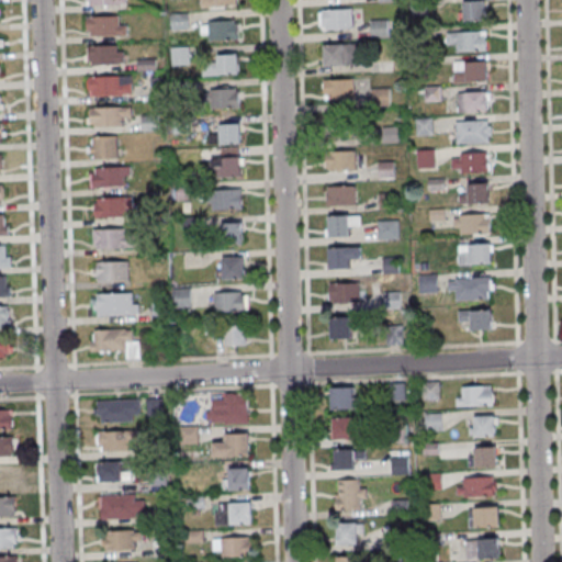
[(486,21),(486,0),(461,0),(461,21),(486,21)]
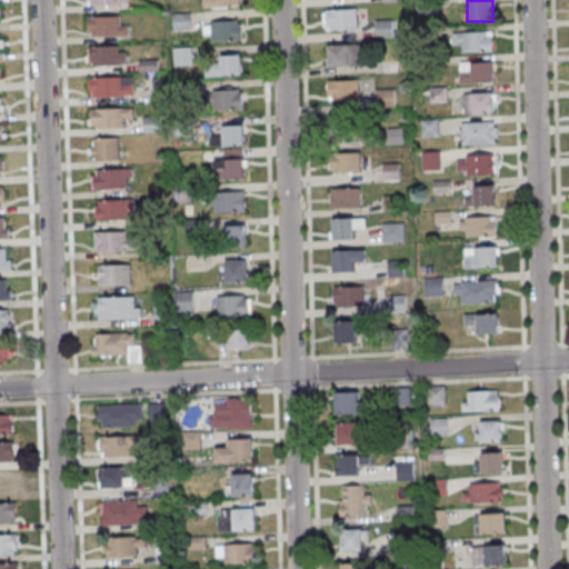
[(358,10),(325,10),(325,31),(358,31),(358,10)]
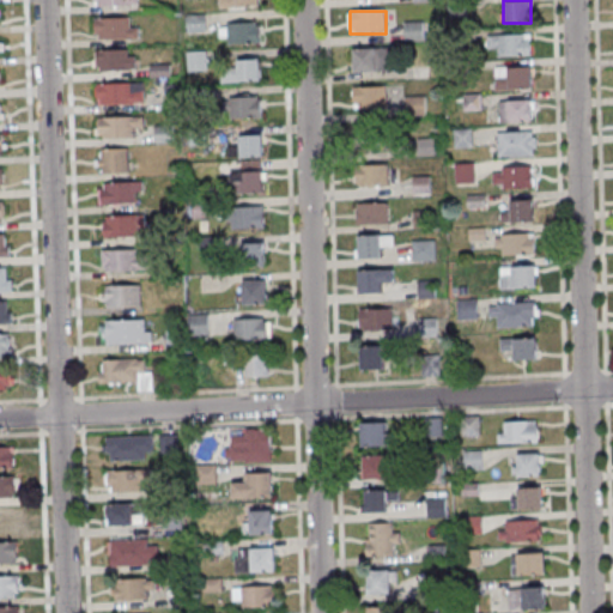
[(188,16),(188,32),(205,32),(205,16),(188,16)]
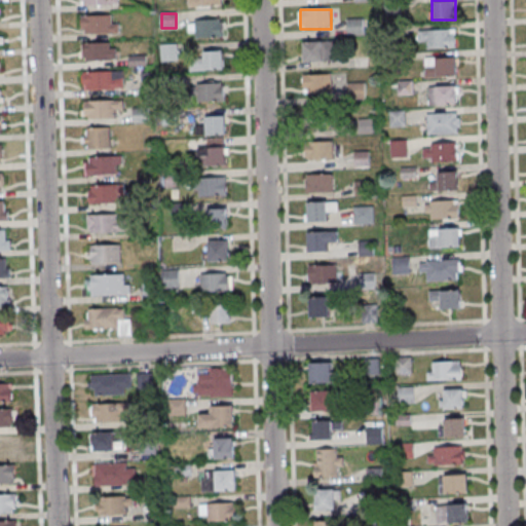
[(81,14),(81,33),(119,33),(119,14),(81,14)]
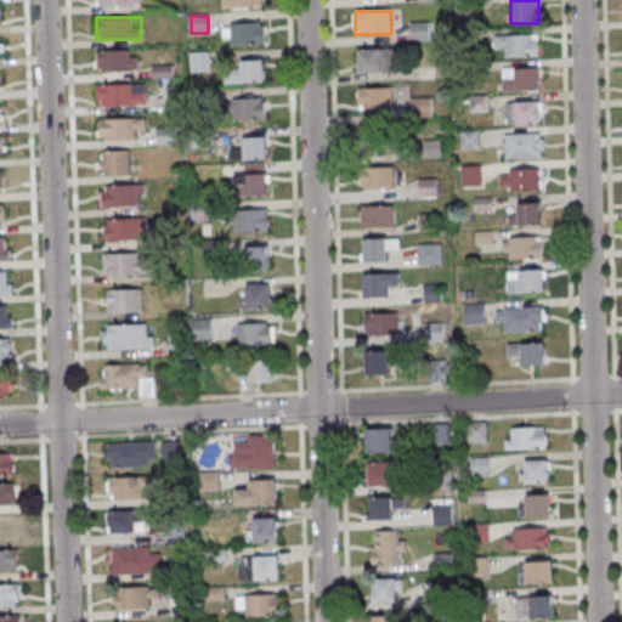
[(429,40),(429,23),(411,23),(411,40),(429,40)]
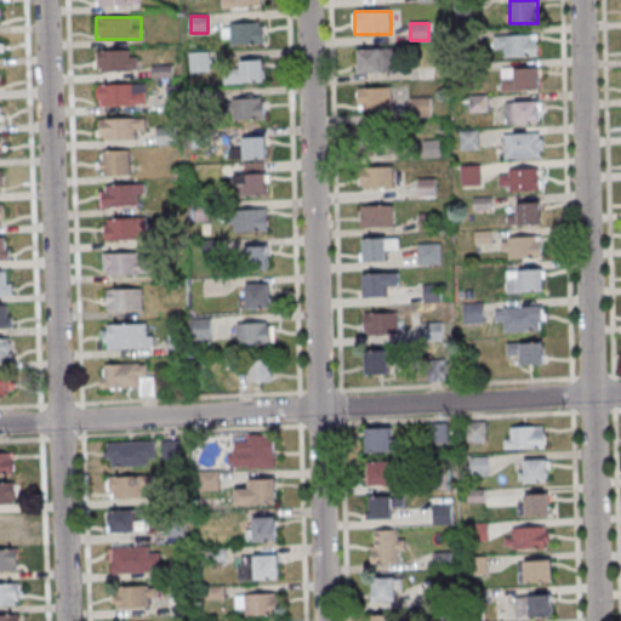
[(226,24),(226,45),(263,45),(263,24),(226,24)]
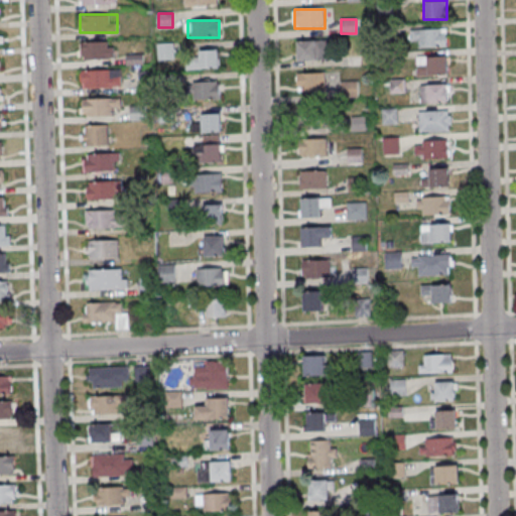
[(446,47),(446,29),(411,29),(411,47),(446,47)]
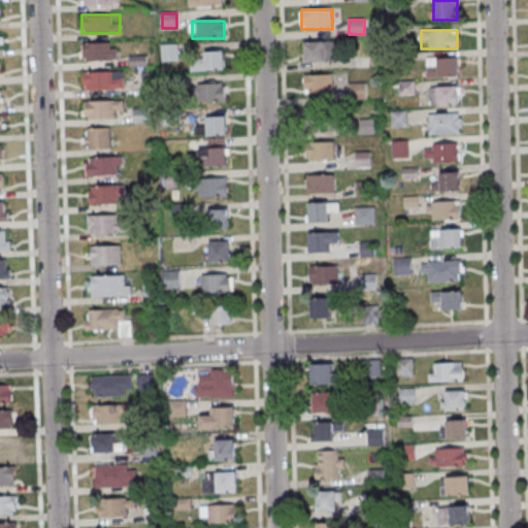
[(304,41),(304,62),(338,62),(338,41),(304,41)]
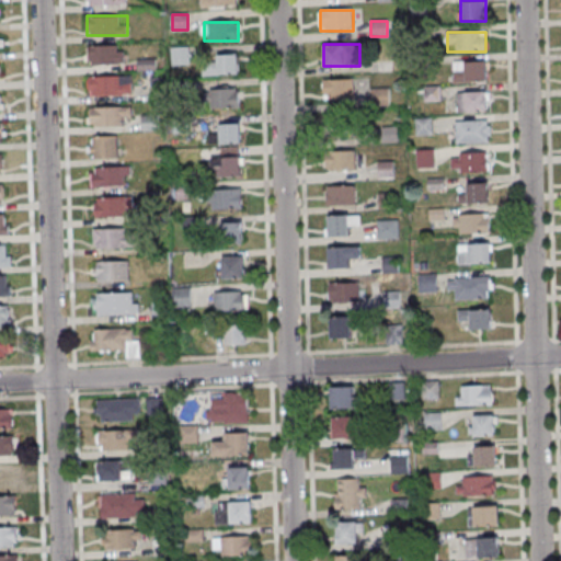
[(125,45),(86,45),(86,64),(125,64),(125,45)]
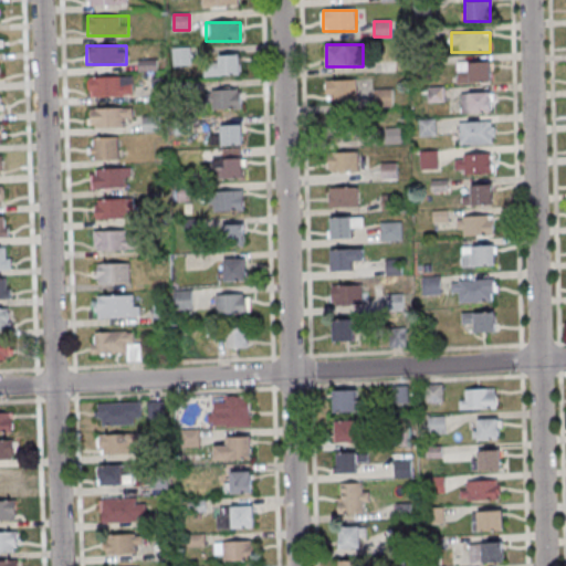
[(174,64),(191,64),(191,46),(174,46),(174,64)]
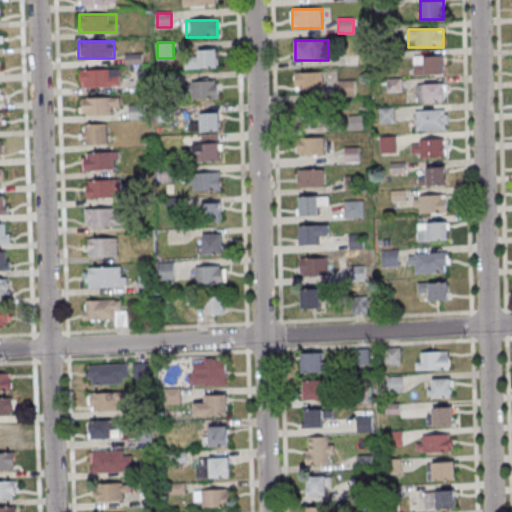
[(187,69),(218,69),(218,50),(187,50),(187,69)]
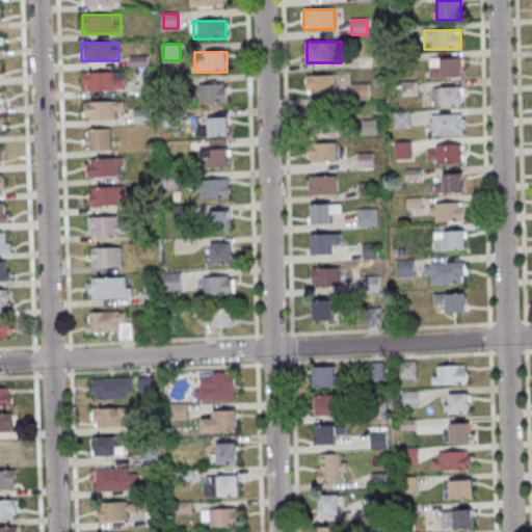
[(462,77),(462,57),(430,57),(430,77),(462,77)]
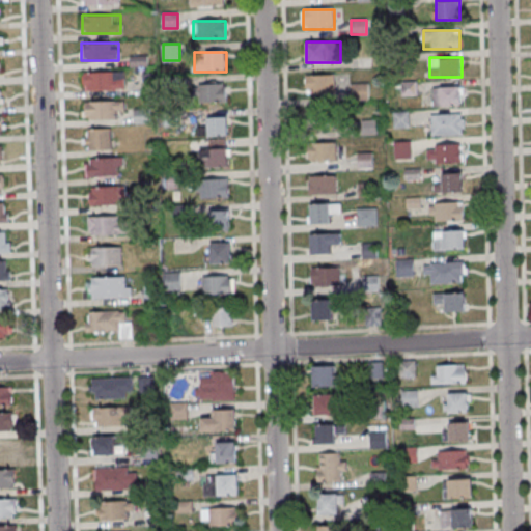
[(85,89),(127,89),(127,72),(85,72),(85,89)]
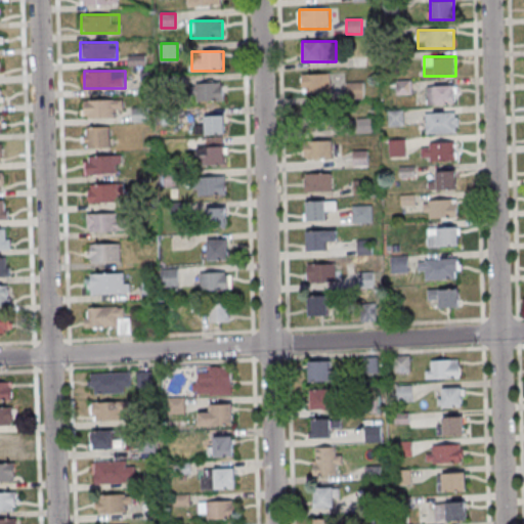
[(302,75),(302,94),(331,94),(331,75),(302,75)]
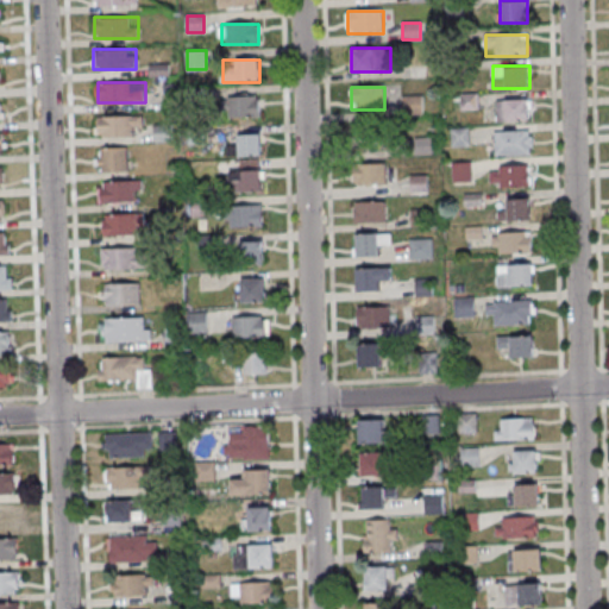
[(226,96),(226,119),(261,119),(261,96),(226,96)]
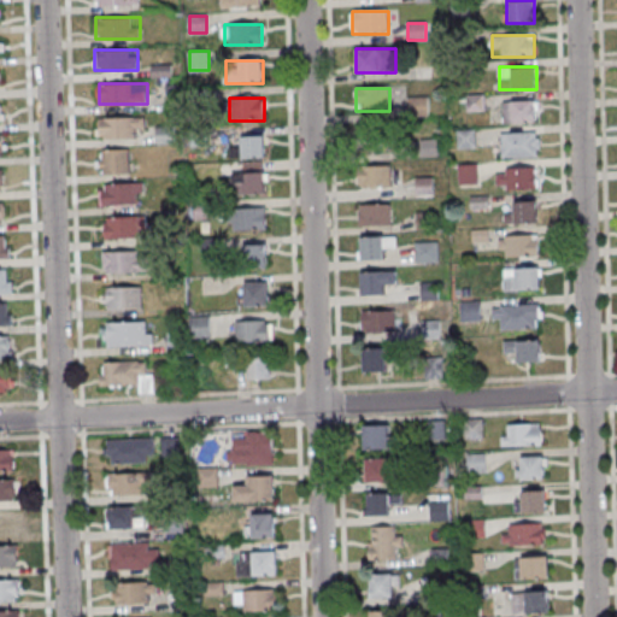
[(504,100),(504,124),(536,124),(536,100),(504,100)]
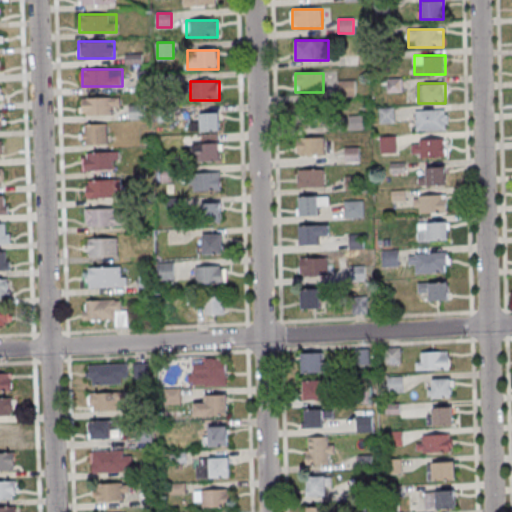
[(81,115),(113,115),(113,105),(121,105),(121,97),(81,97),(81,115)]
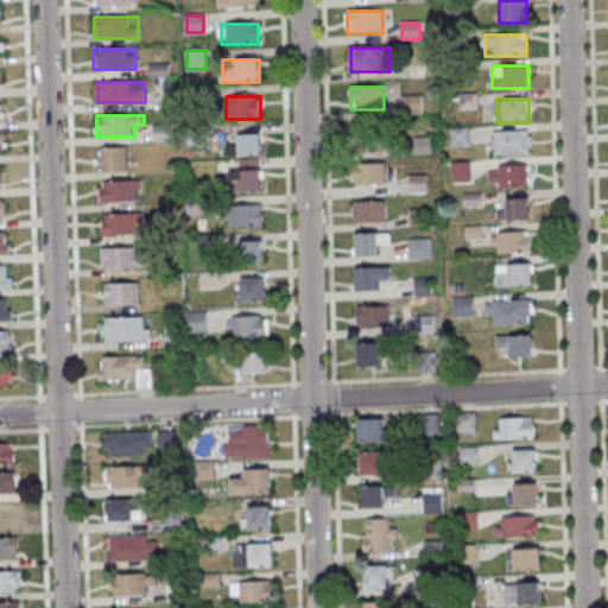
[(172,125),(154,125),(154,141),(172,141),(172,125)]
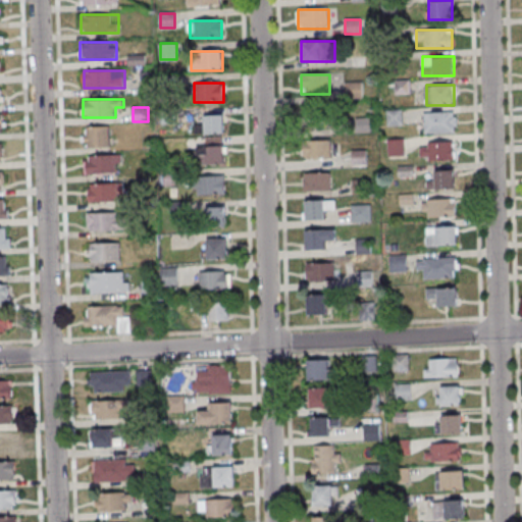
[(328,125),(326,111),(308,114),(311,128),(328,125)]
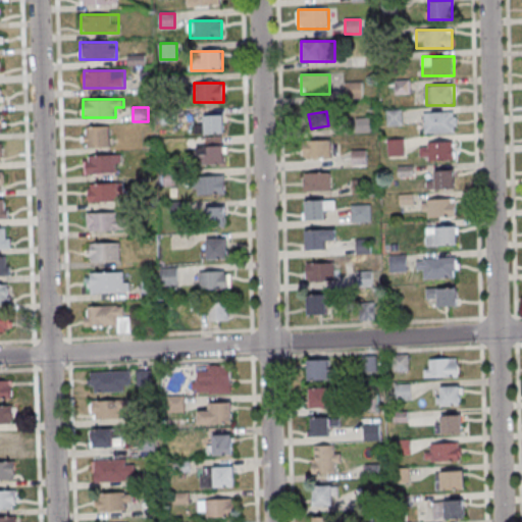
[(457,133),(457,112),(424,112),(424,133),(457,133)]
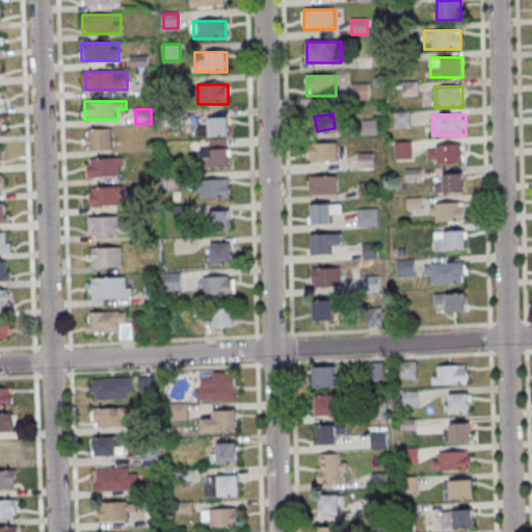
[(229,136),(229,117),(208,117),(208,136),(229,136)]
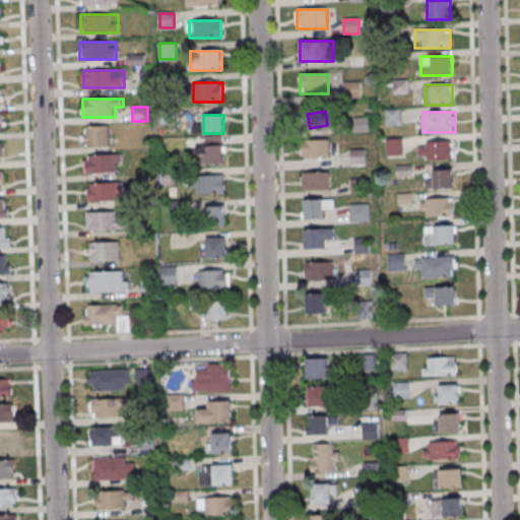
[(83,126),(83,147),(110,147),(110,126),(83,126)]
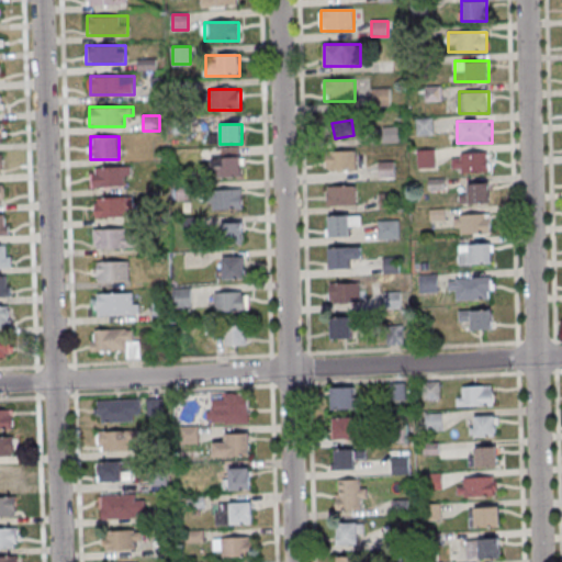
[(435,168),(435,149),(419,149),(419,168),(435,168)]
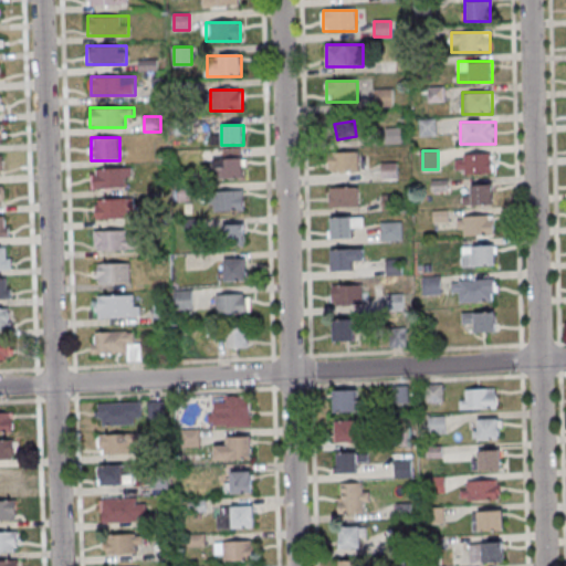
[(329,152),(329,173),(359,173),(359,152),(329,152)]
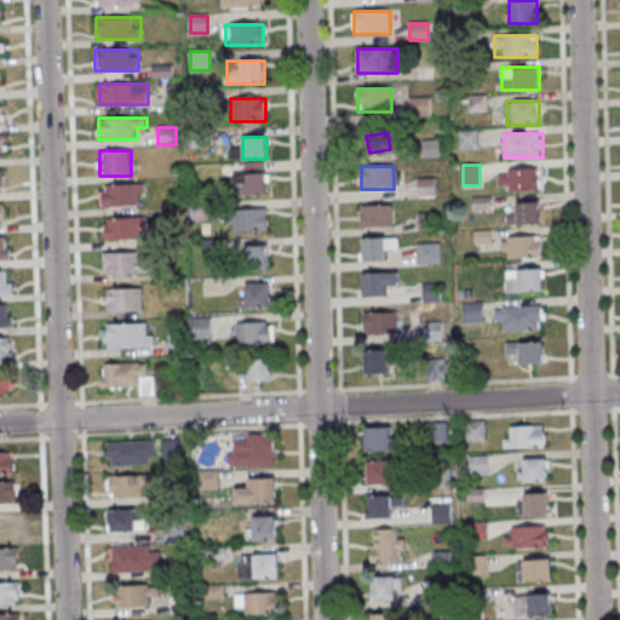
[(540,190),(540,168),(500,168),(500,190),(540,190)]
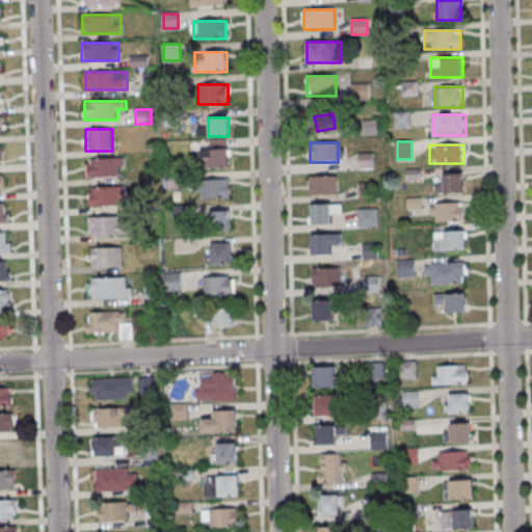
[(201,149),(201,167),(229,167),(229,149),(201,149)]
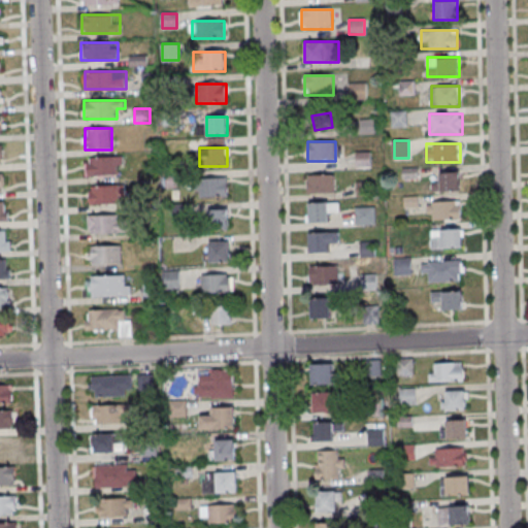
[(124,175),(124,157),(87,157),(87,175),(124,175)]
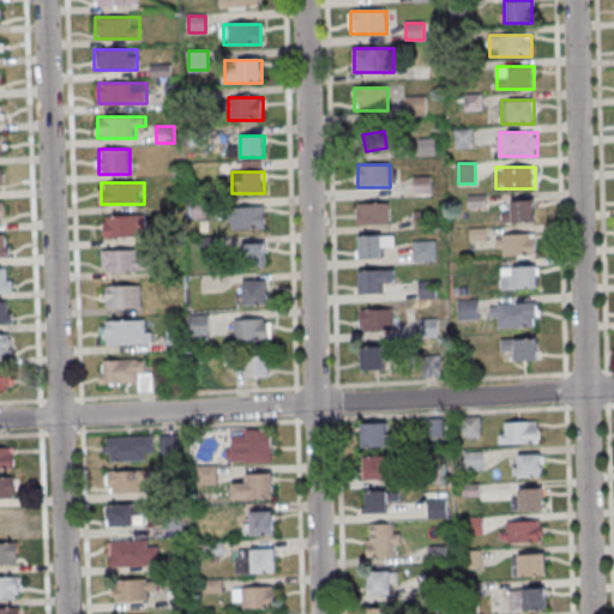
[(535,222),(535,200),(511,200),(511,211),(501,211),(501,222),(535,222)]
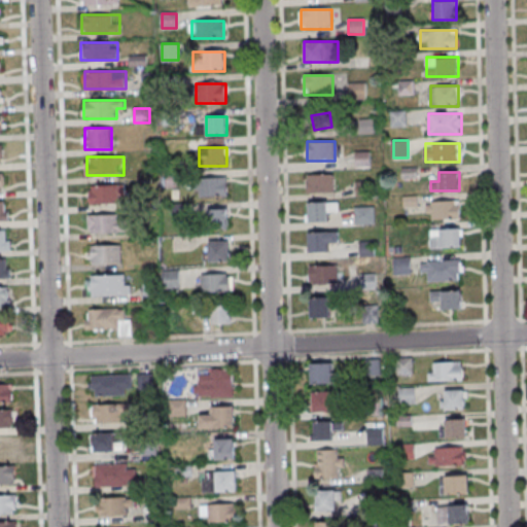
[(334,191),(334,174),(307,174),(307,191),(334,191)]
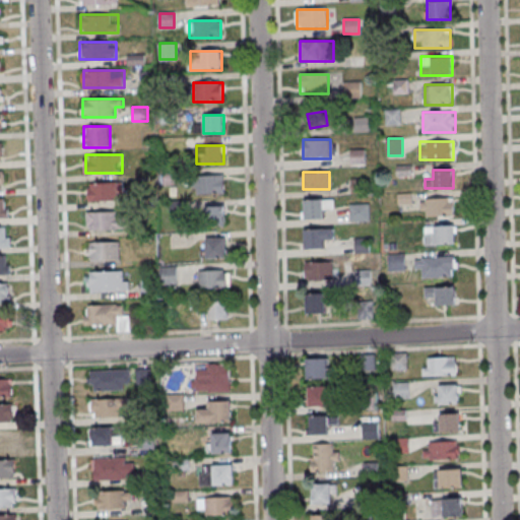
[(195,176),(195,194),(224,194),(224,176),(195,176)]
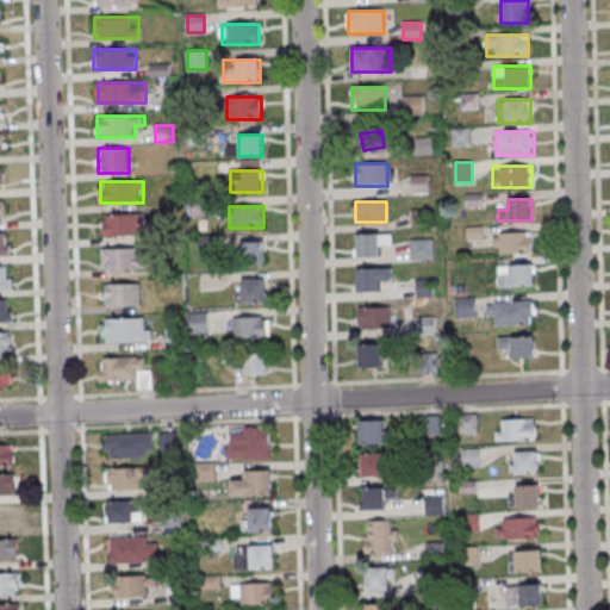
[(145,235),(145,213),(104,213),(104,235),(145,235)]
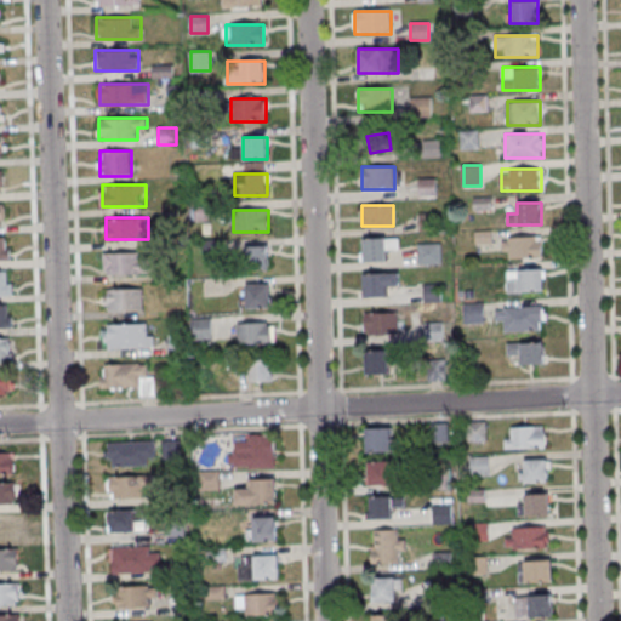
[(11,238),(0,237),(0,260),(11,260),(11,238)]
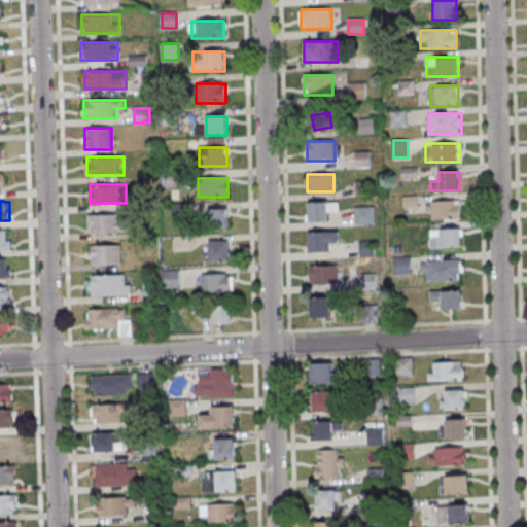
[(338,202),(307,202),(307,222),(328,222),(328,211),(338,211),(338,202)]
